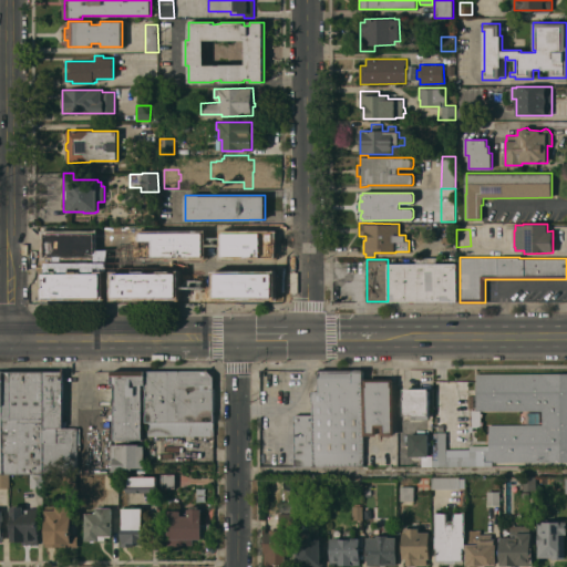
[(456,264),(456,301),(388,301),(388,264),(456,264)]
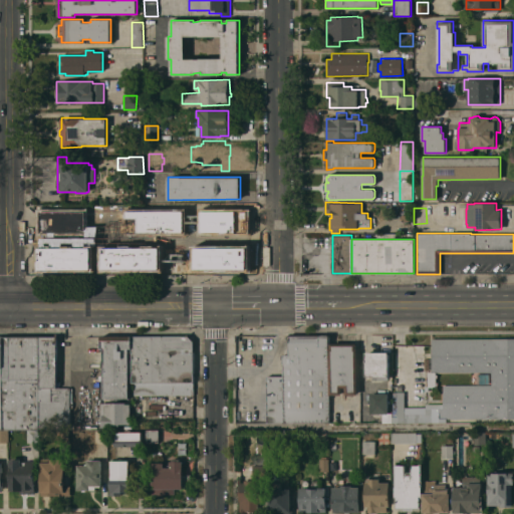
[(3,430),(2,336),(39,336),(40,429),(3,430)]
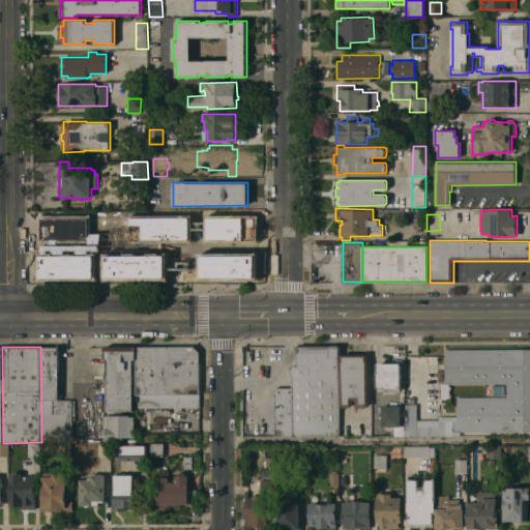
[(40,347),(58,347),(58,400),(72,400),(72,442),(41,442),(40,347)]
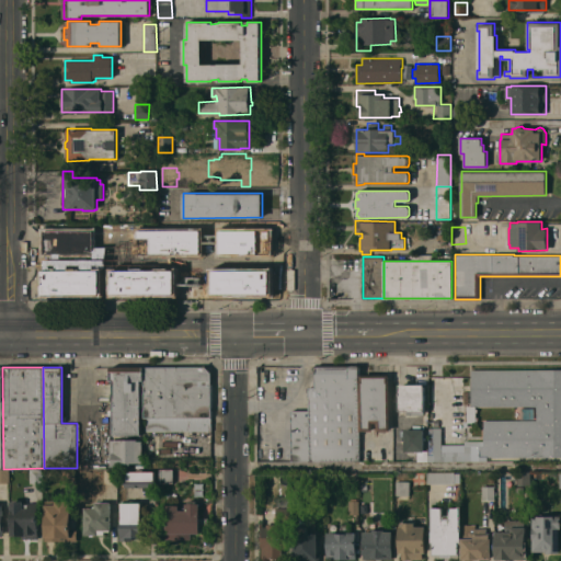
[(145,380),(141,380),(141,434),(113,434),(113,380),(111,380),(111,367),(145,367),(145,380)]
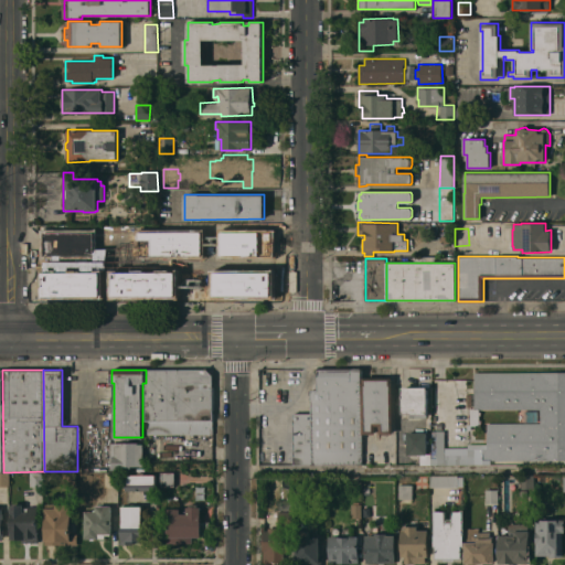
[(146,383),(146,370),(208,370),(213,375),(213,434),(146,434),(146,420),(146,383)]
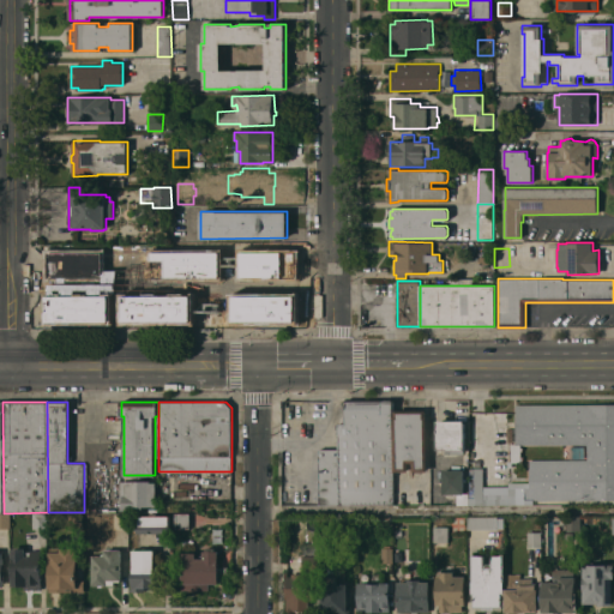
[(393,471),(393,504),(339,504),(339,449),(338,423),(345,423),(345,402),(393,402),(393,416),(393,471)]
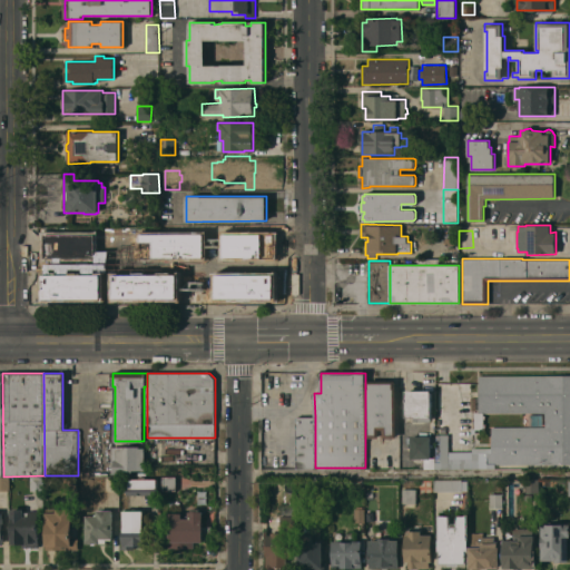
[(449,468),(449,451),(472,451),(472,448),(491,448),(491,426),(546,426),(546,412),(483,413),(483,429),(474,430),(474,412),(479,412),(479,375),(569,375),(569,464),(494,464),(494,468),(449,468)]
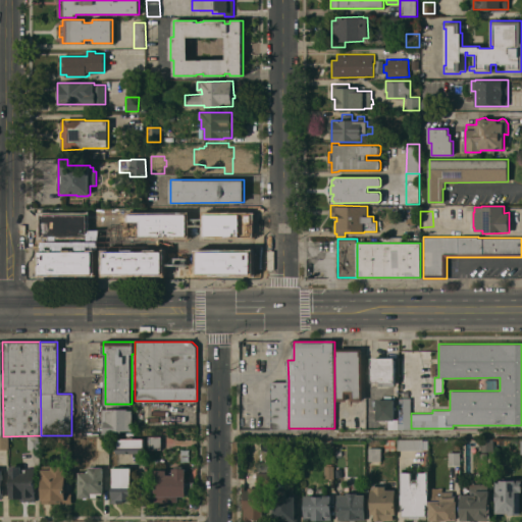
[(334,354),(336,354),(336,349),(362,349),(362,354),(364,354),(364,401),(351,401),(351,394),(347,394),(347,401),(334,401),(334,354)]
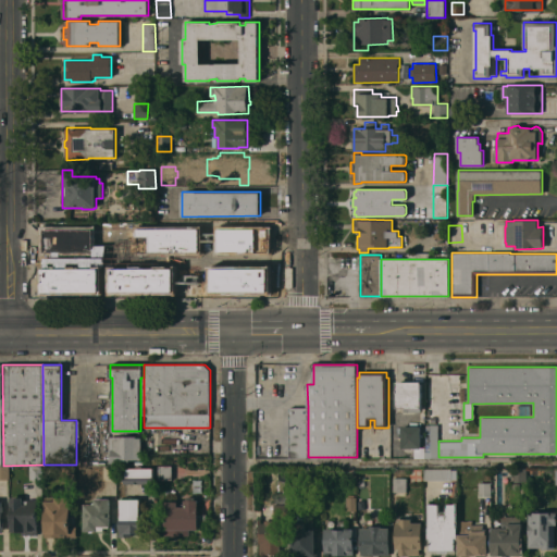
[(396,382),(421,382),(421,408),(422,408),(422,411),(406,411),(406,408),(396,408),(396,382)]
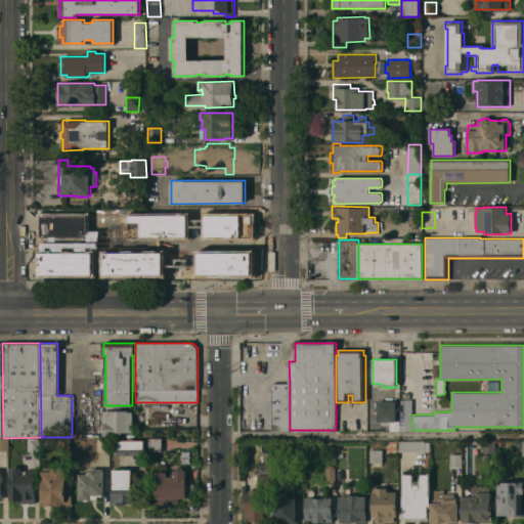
[(486,392),(499,392),(499,380),(486,381),(486,392)]
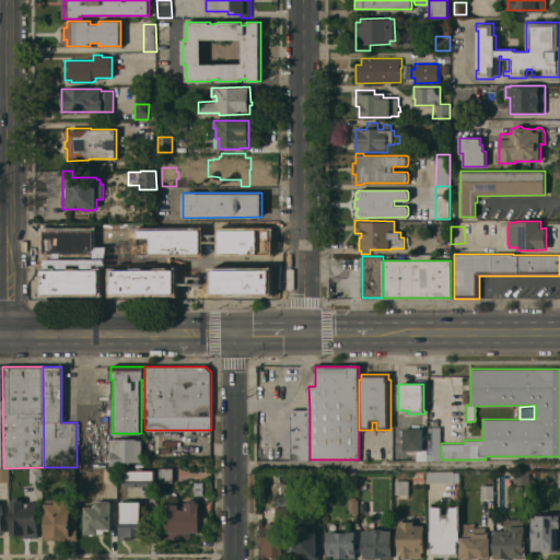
[(310,409),(310,459),(291,459),(291,409),(310,409)]
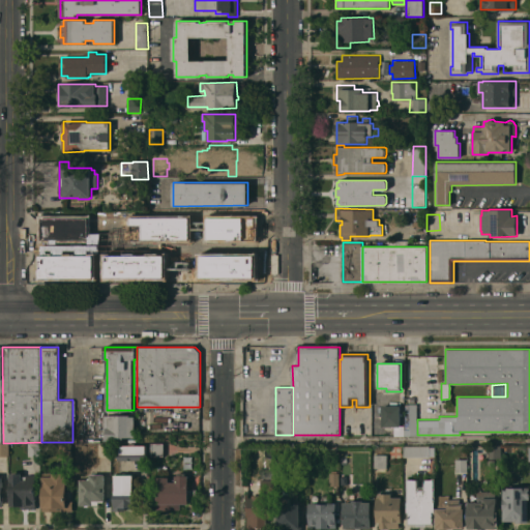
[(405,425),(405,404),(417,404),(417,419),(417,435),(405,435),(405,425)]
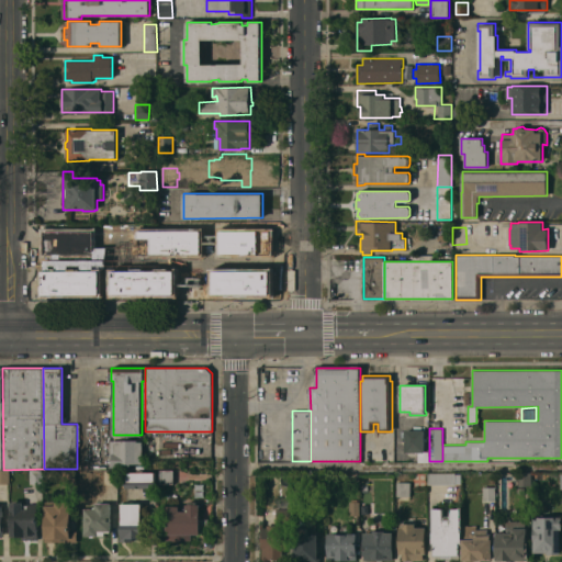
[(429,461),(418,461),(418,452),(405,452),(405,441),(403,441),(403,437),(405,437),(405,429),(425,430),(425,451),(429,451),(429,461)]
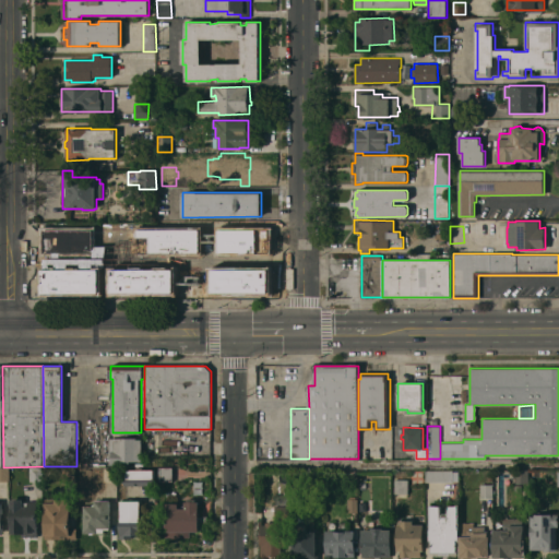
[(110,438),(137,438),(137,439),(142,439),(142,461),(130,461),(130,464),(117,464),(110,464),(110,438)]
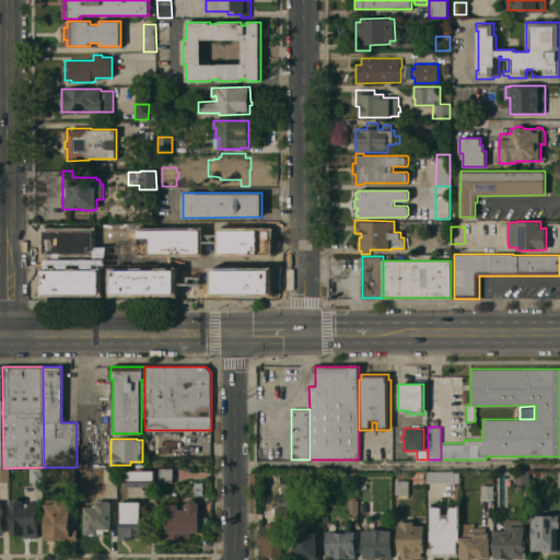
[(174,481),(158,481),(158,468),(160,468),(160,463),(174,463),(174,481)]
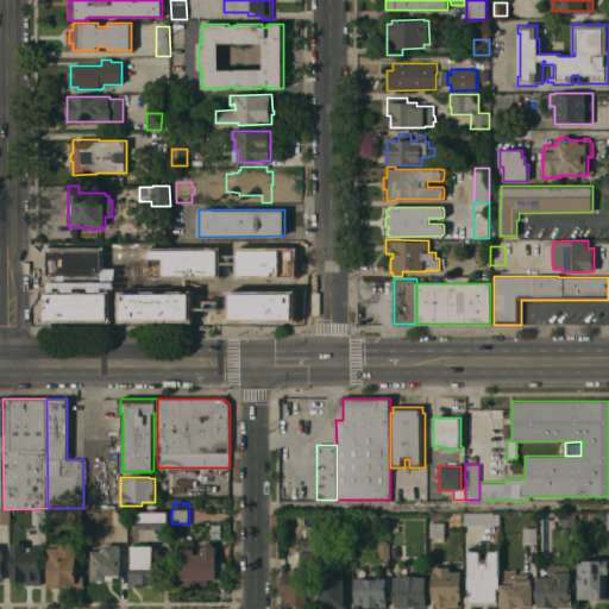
[(0,509),(11,509),(11,523),(8,523),(8,525),(0,525),(0,509)]
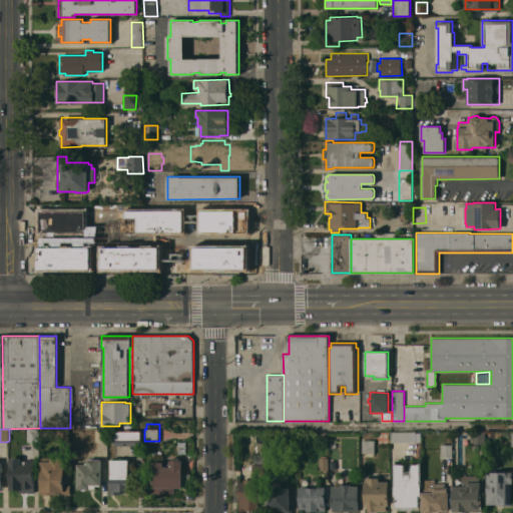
[(27,429),(39,429),(39,442),(27,442),(27,429)]
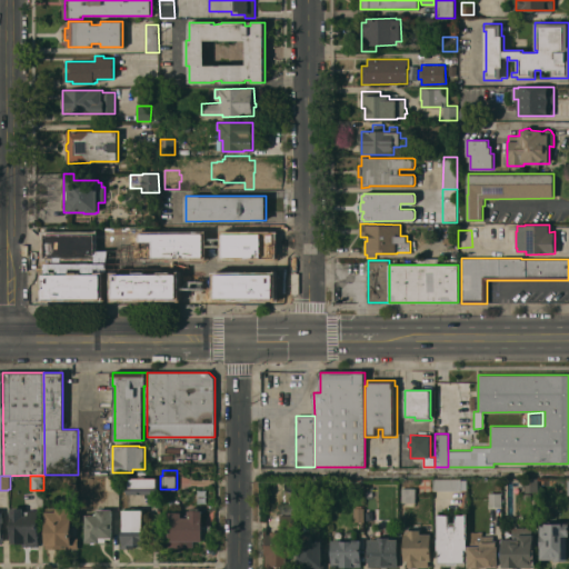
[(62,491),(62,476),(77,476),(77,491),(62,491)]
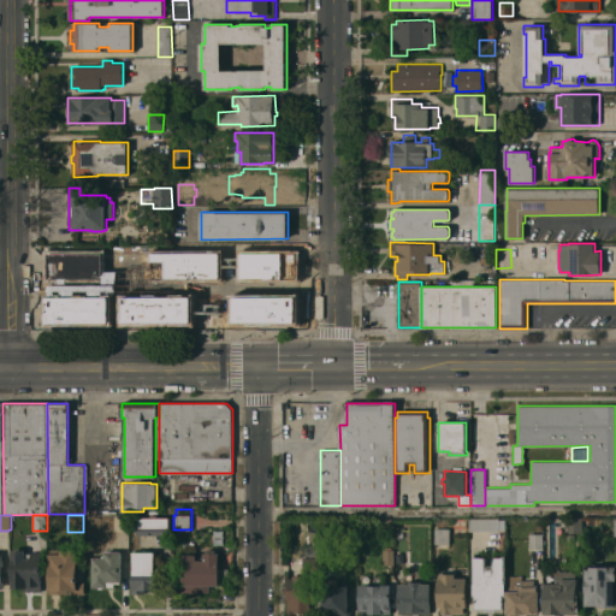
[(137,534),(137,527),(138,527),(138,517),(170,517),(170,528),(171,528),(171,534),(137,534)]
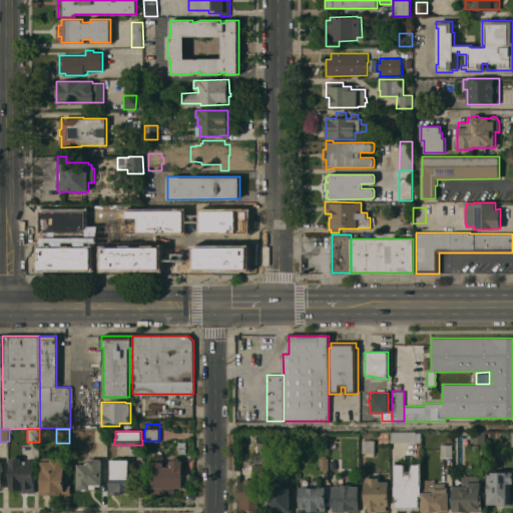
[(392,442),(391,431),(416,431),(416,442),(392,442)]
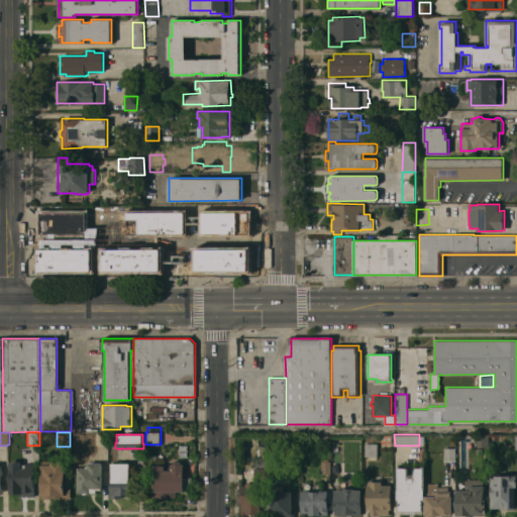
[(489,434),(489,447),(478,447),(477,434),(489,434)]
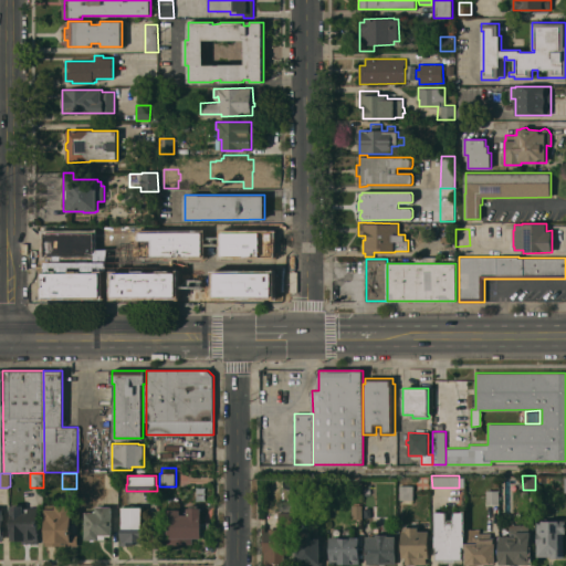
[(400,485),(413,485),(413,500),(399,500),(400,485)]
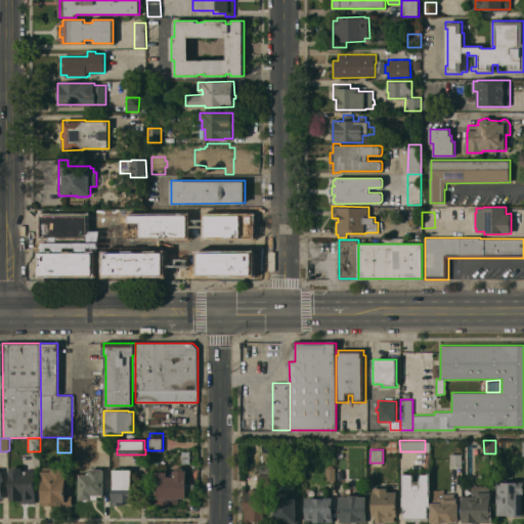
[(450,453),(462,453),(462,466),(450,466),(450,453)]
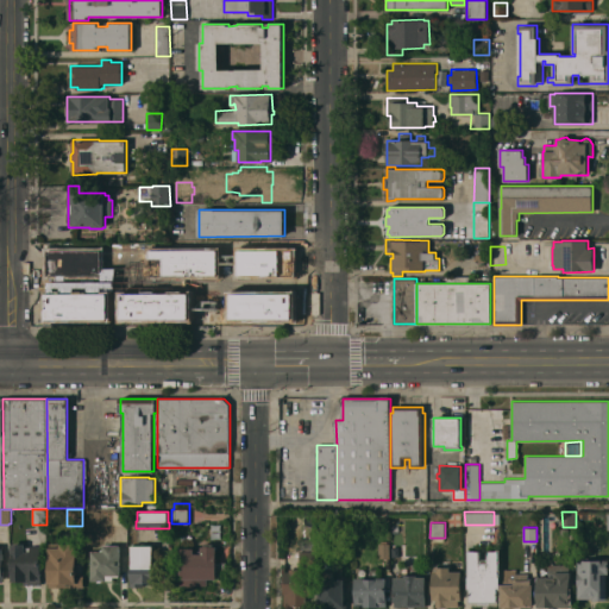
[(143,584),(143,586),(129,586),(129,584),(131,584),(131,569),(132,569),(132,545),(142,545),(142,542),(145,542),(145,545),(150,545),(150,544),(154,542),(154,567),(155,567),(155,583),(143,584)]
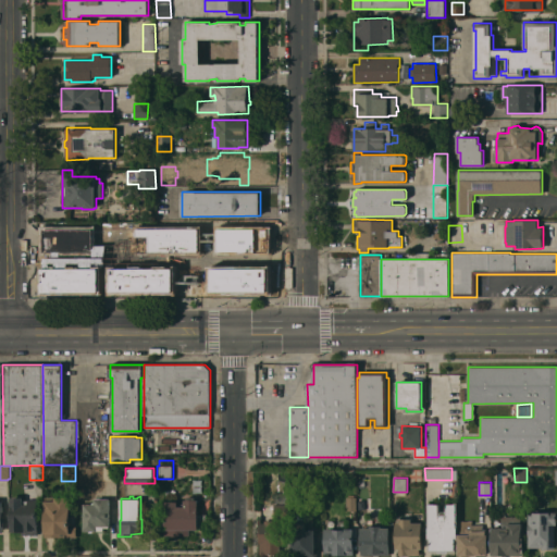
[(164,535),(164,502),(177,502),(177,506),(184,506),(184,499),(187,499),(187,496),(196,496),(196,499),(198,499),(198,530),(189,530),(189,535),(164,535)]
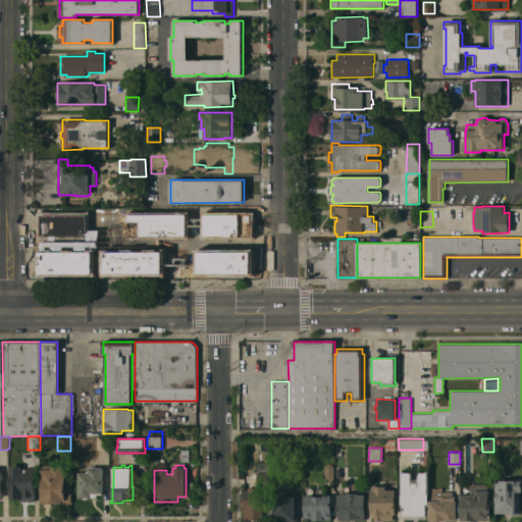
[(325,466),(334,465),(334,478),(325,478),(325,466)]
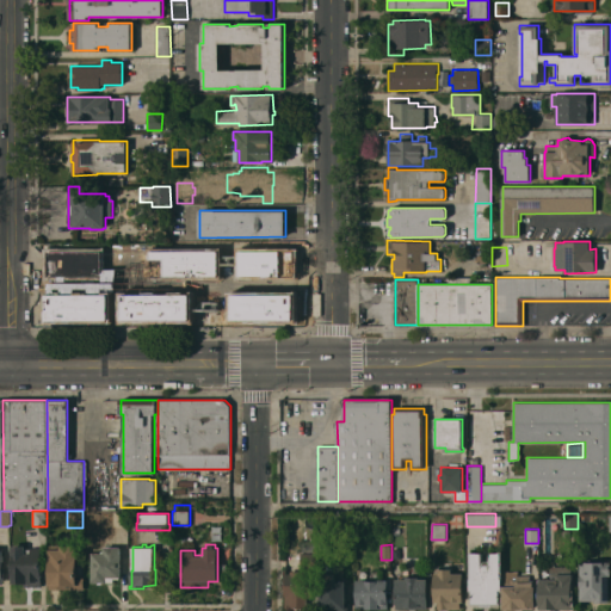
[(11,545),(25,545),(25,549),(31,549),(31,548),(42,548),(42,586),(24,586),(24,582),(11,584),(11,545)]
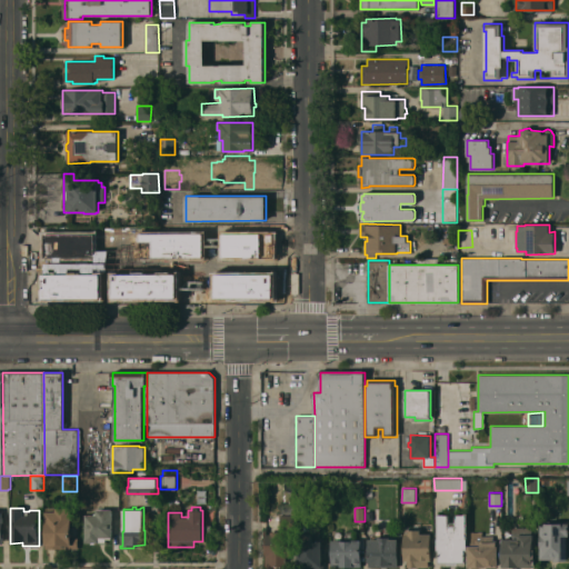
[(46,511),(56,511),(56,508),(71,508),(71,538),(78,538),(78,548),(46,549),(46,511)]
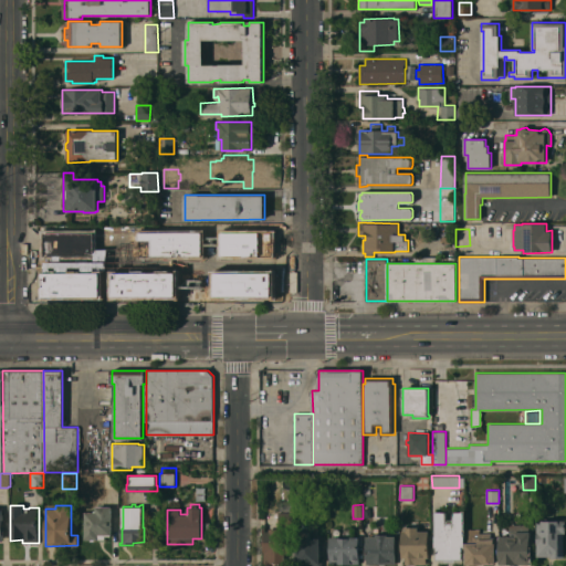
[(112,534),(111,534),(111,536),(106,536),(106,540),(94,540),(94,541),(90,541),(90,540),(85,540),(85,512),(94,512),(94,510),(96,510),(96,506),(97,506),(97,505),(102,505),(102,506),(112,506),(112,534)]
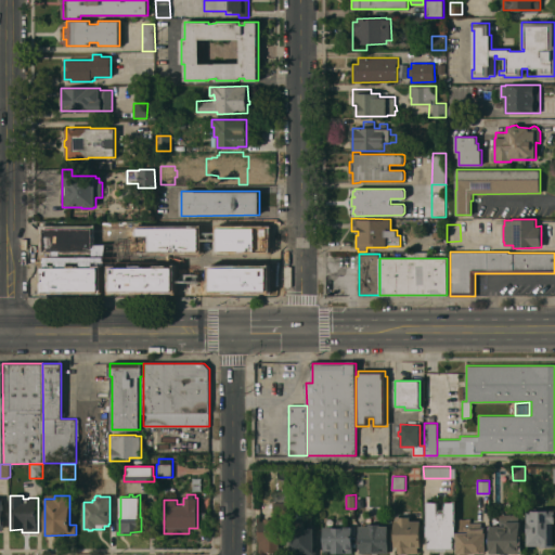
[(446,549),(446,551),(437,551),(437,550),(427,550),(427,537),(426,537),(426,501),(429,501),(429,502),(437,502),(437,513),(444,513),(444,502),(453,502),(453,501),(455,501),(455,536),(454,536),(454,549),(446,549)]
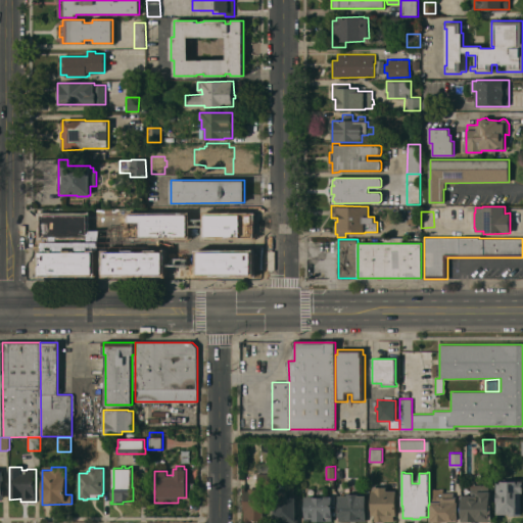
[(257,486),(256,474),(272,473),(272,485),(257,486)]
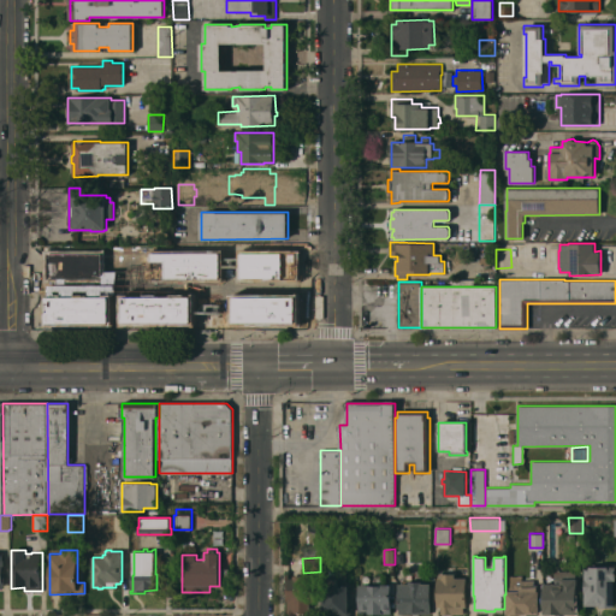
[(585,567),(593,567),(593,564),(615,564),(615,567),(615,580),(615,608),(599,608),(599,605),(585,605),(585,567)]
